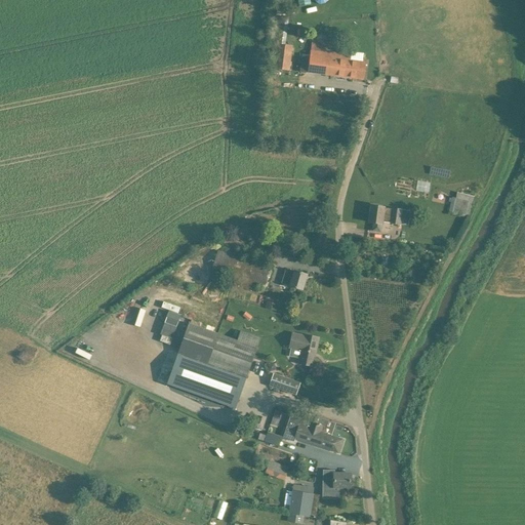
[(363,80),(363,79),(366,63),(351,61),(351,55),(324,52),(326,42),(312,41),(310,55),(301,54),(299,72),(339,77),(363,80)]
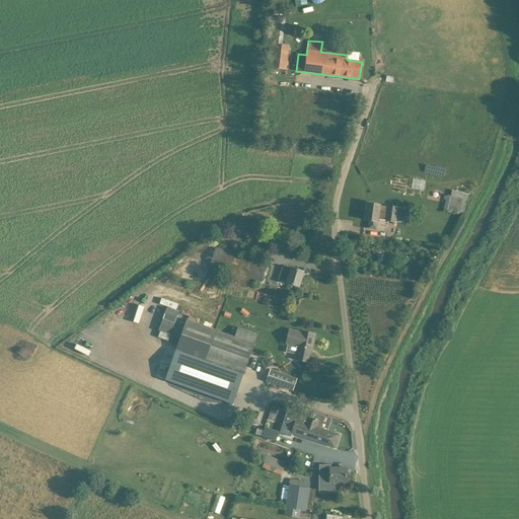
[(271,69),(286,71),(289,46),(268,44),(266,60),(272,61),(271,69)]
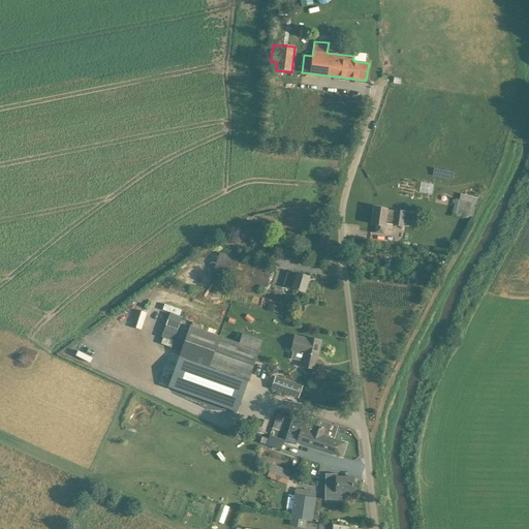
[(472,219),(477,197),(458,192),(453,214),(472,219)]
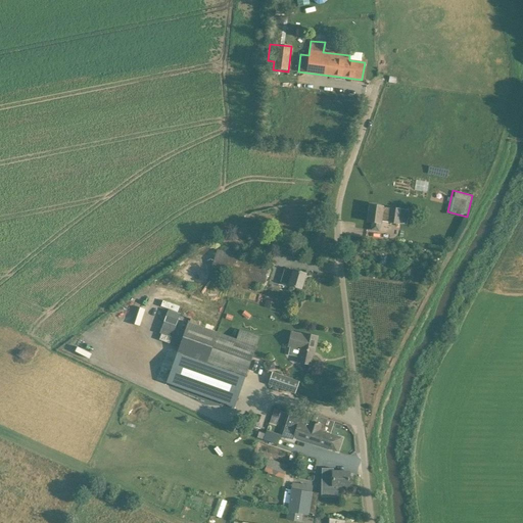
[(383,207),(384,206),(370,205),(368,222),(372,222),(371,230),(379,231),(380,223),(381,224),(382,222),(388,223),(388,224),(398,225),(400,208),(391,207),(390,208),(383,207)]
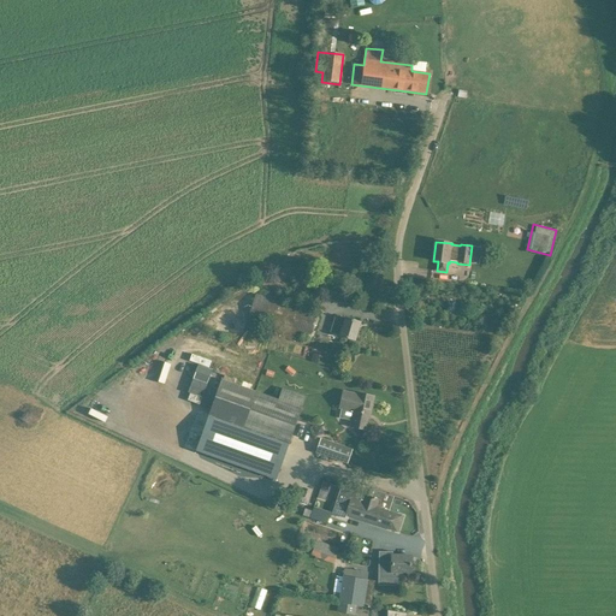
[(331,292),(329,300),(347,304),(350,290),(333,285),(333,284),(324,282),(321,290),(331,292)]
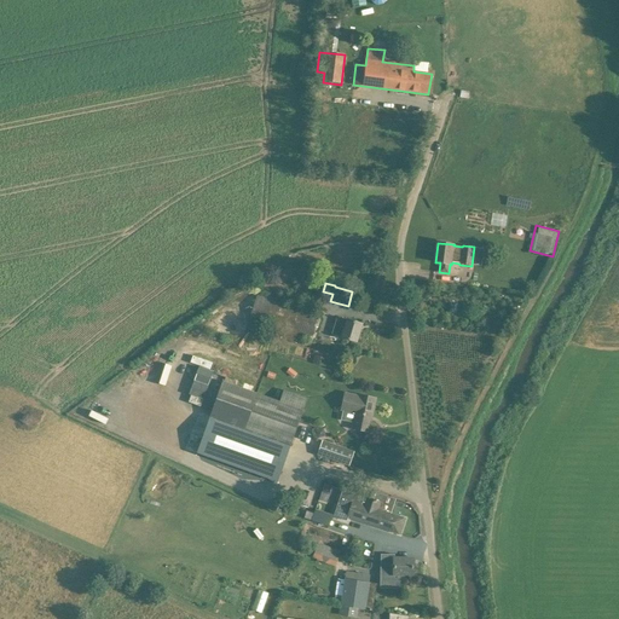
[(323,314),(256,294),(248,323),(301,339),(313,342),(323,314)]
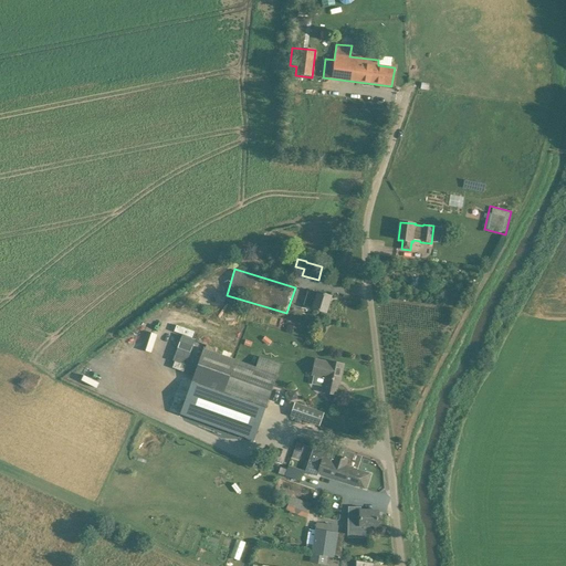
[(316,293),(307,291),(303,306),(326,313),(332,296),(317,292),(316,293)]
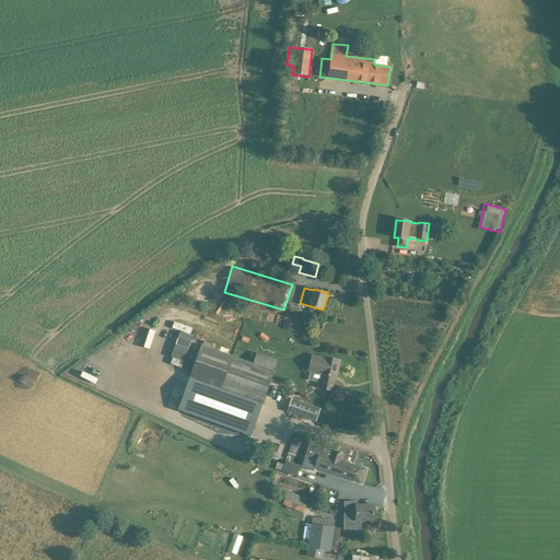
[(207,329),(201,345),(178,410),(252,435),(278,361),(256,353),(253,363),(243,360),(261,310),(202,289),(189,323),(207,329)]
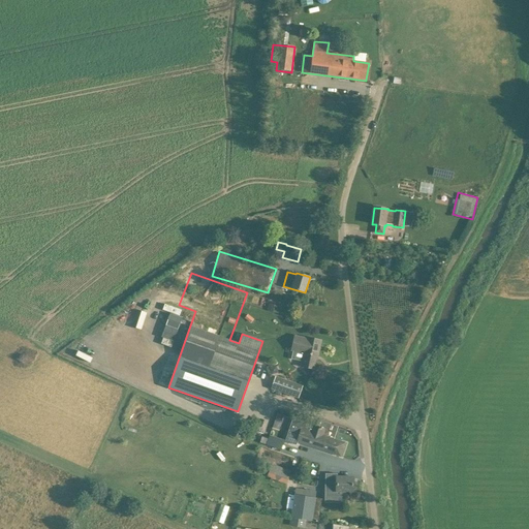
[(163,309),(181,314),(182,309),(164,304),(163,309)]
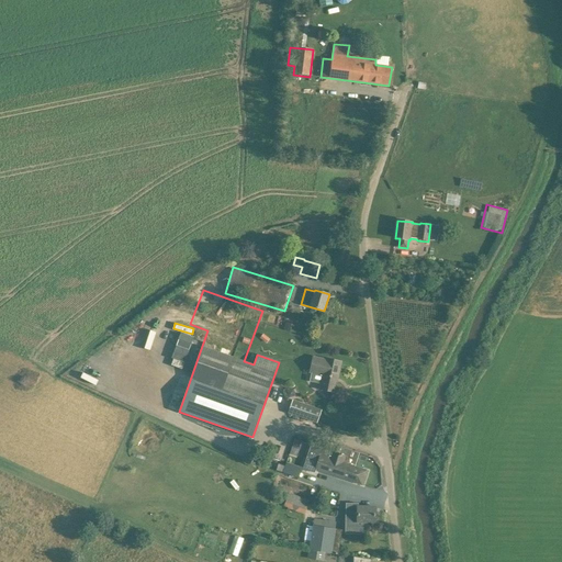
[(285,323),(284,329),(295,333),(298,325),(285,323)]
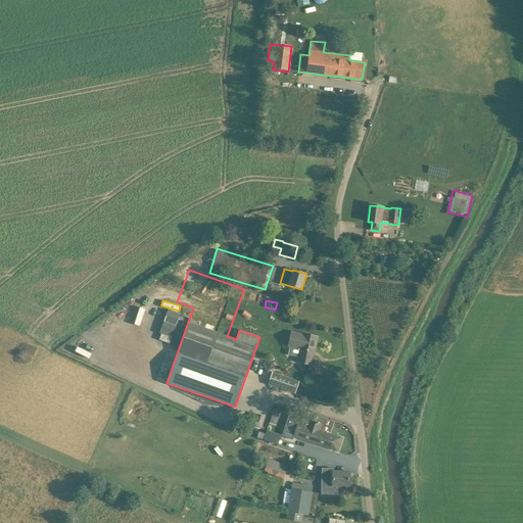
[(171,342),(181,313),(170,308),(159,338),(171,342)]
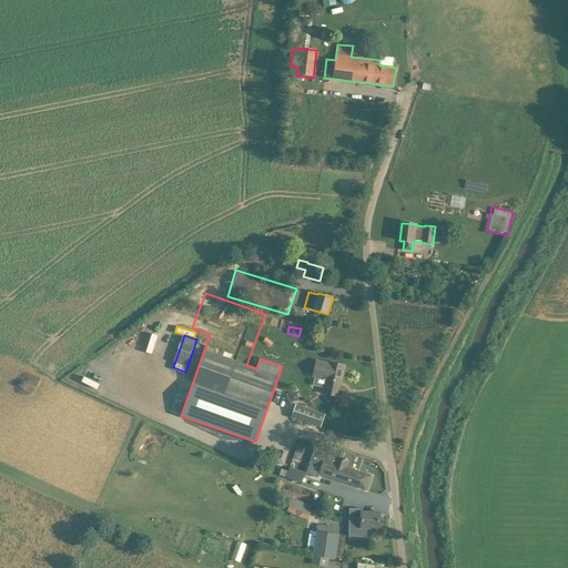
[(326,379),(323,394),(336,396),(340,382),(342,383),(345,365),(330,362),(330,363),(316,361),(313,376),(326,379)]
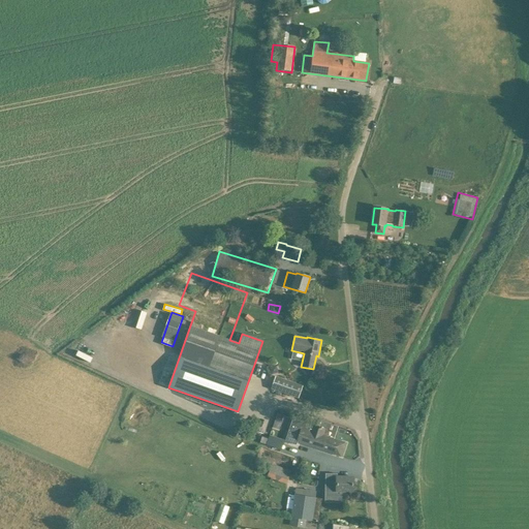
[(271,389),(288,395),(299,398),(303,386),(275,376),(271,389)]
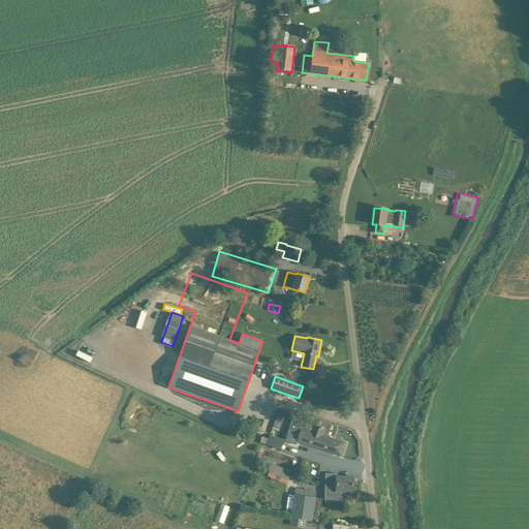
[(323,429),(314,426),(313,426),(292,419),(285,441),(296,445),(297,442),(342,457),(346,443),(321,436),(323,429)]
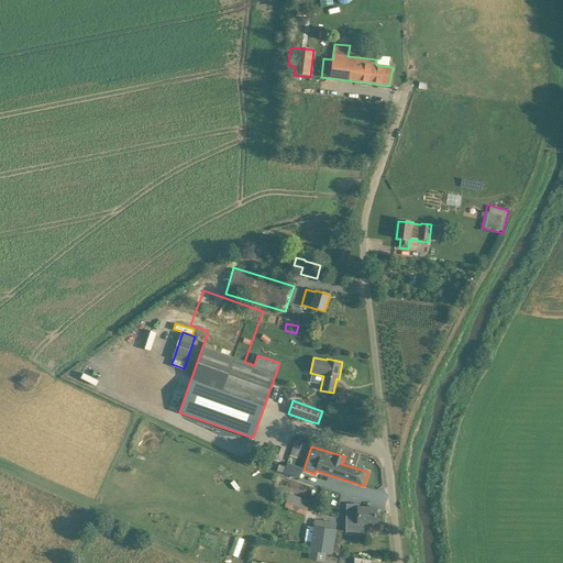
[(287,464),(284,474),(297,478),(300,468),(287,464)]
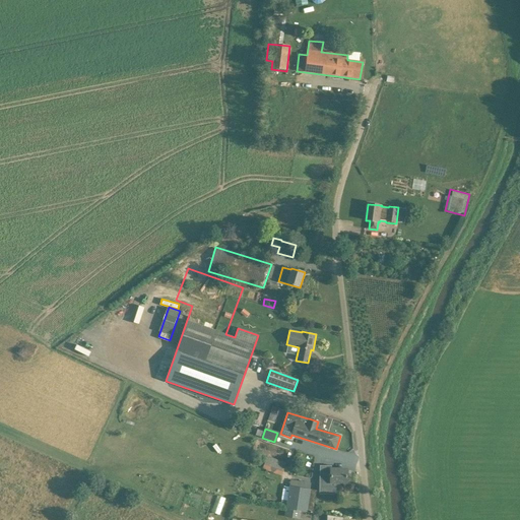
[(261,438),(263,431),(257,430),(255,436),(261,438)]
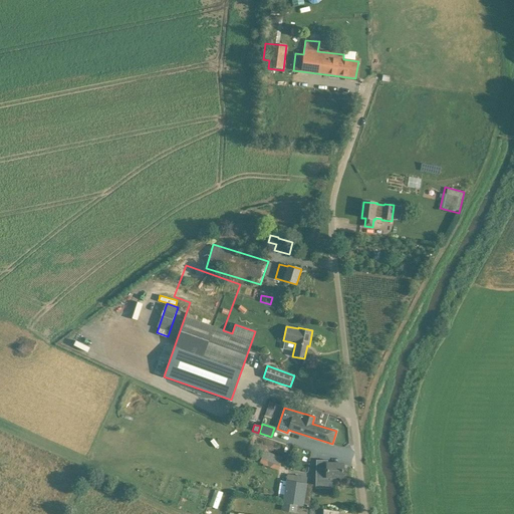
[(278,471),(283,458),(264,451),(260,463),(278,471)]
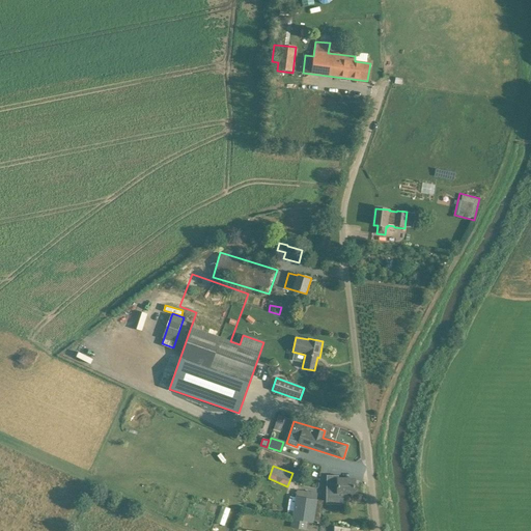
[(355,479),(337,478),(337,479),(329,478),(329,487),(337,487),(337,493),(354,494),(355,479)]
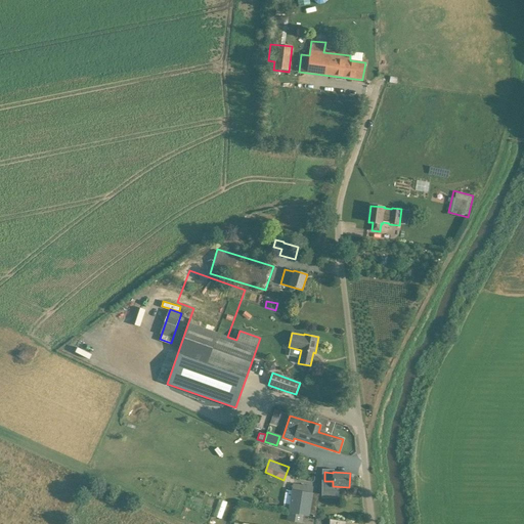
[(318,494),(312,493),(292,490),(288,514),(315,517),(318,494)]
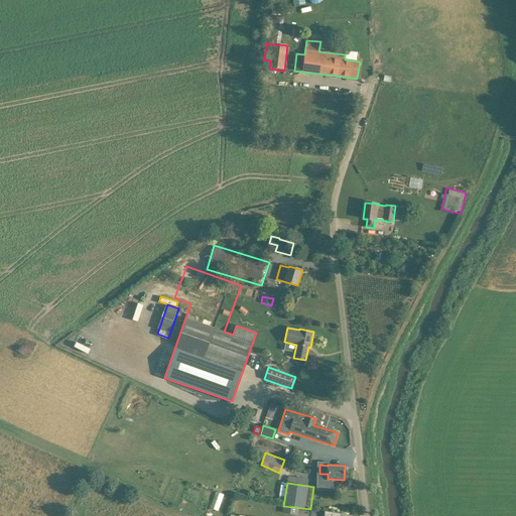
[(215,491),(210,507),(218,510),(224,494),(215,491)]
